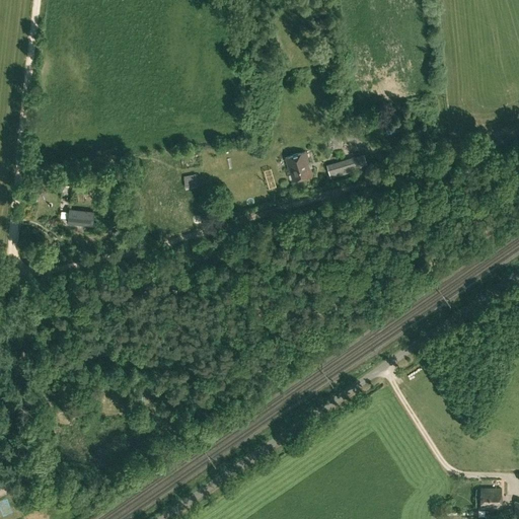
[(344,148),(337,150),(339,156),(346,154),(344,148)]
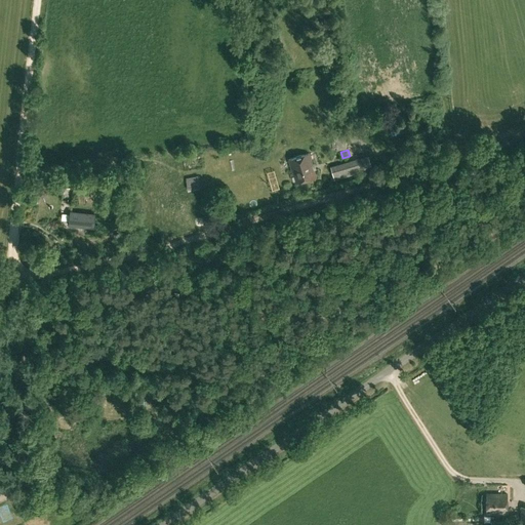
[(316,176),(309,153),(288,159),(295,183),(316,176)]
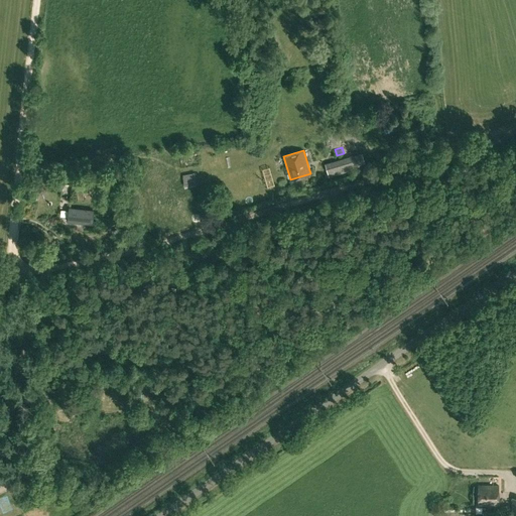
[(330,175),(358,167),(357,167),(361,166),(358,155),(354,156),(354,155),(326,163),(330,175)]
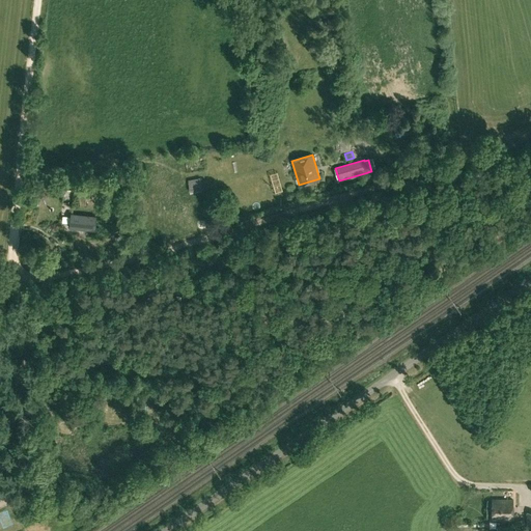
[(203,190),(201,178),(188,180),(190,192),(203,190)]
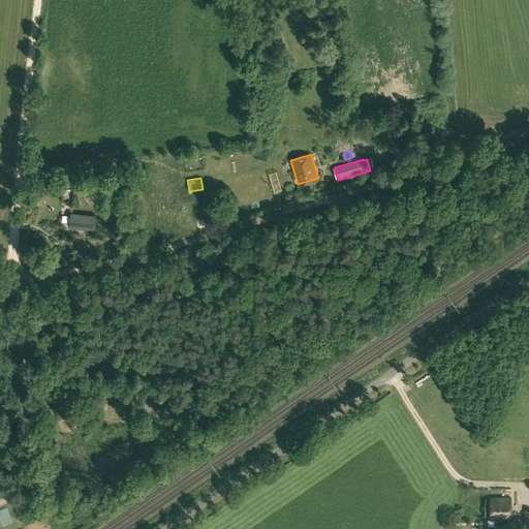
[(83,182),(78,183),(78,187),(80,204),(86,204),(84,186),(83,182)]
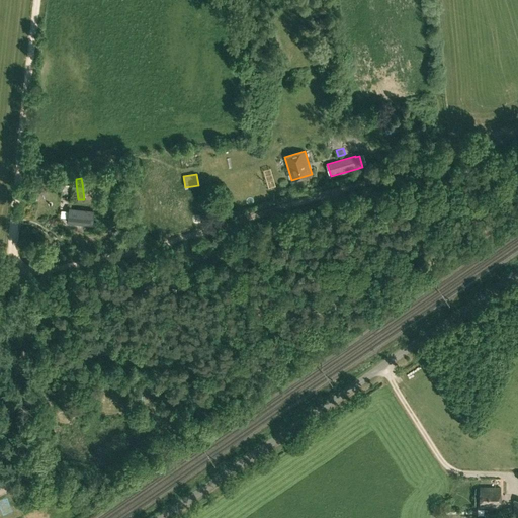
[(69,208),(68,223),(93,226),(94,210),(69,208)]
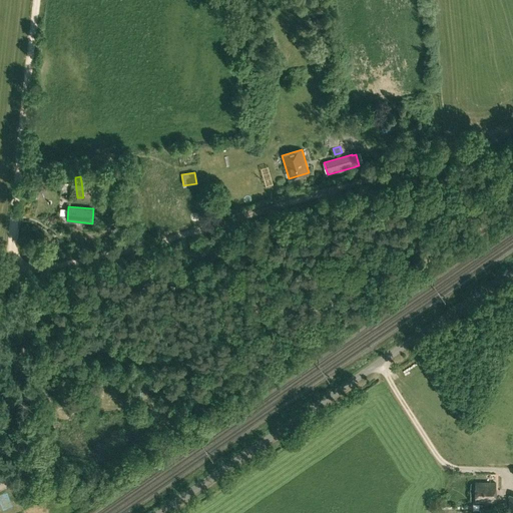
[(495,502),(496,483),(475,483),(475,502),(495,502)]
